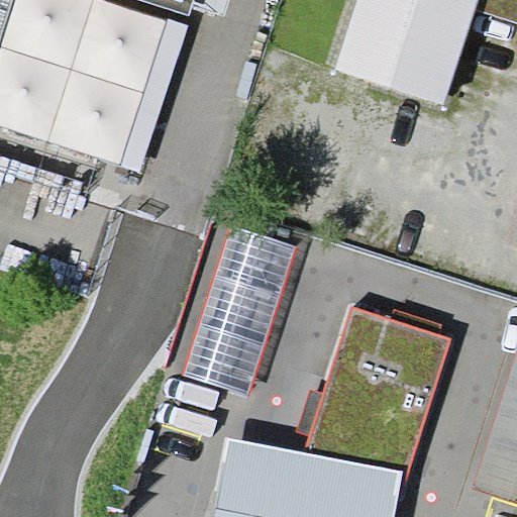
[(148,0),(189,12),(190,6),(192,0),(148,0)]
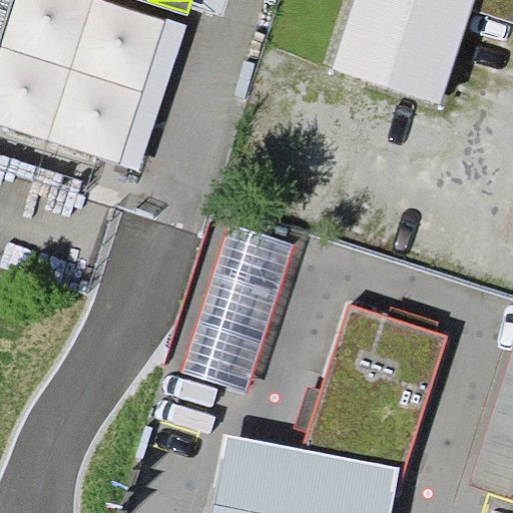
[(228,0),(190,0),(188,6),(223,18),(228,0)]
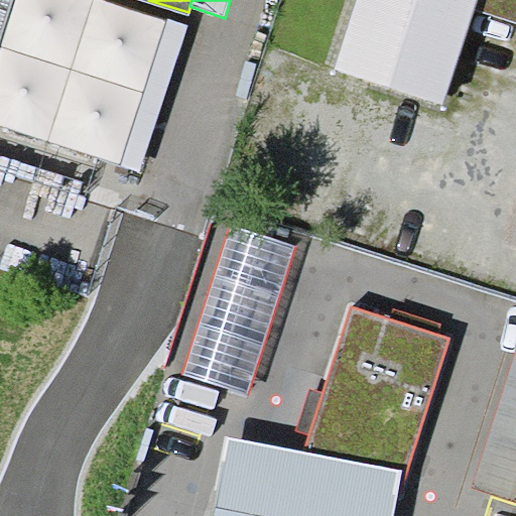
[(515,0),(355,0),(334,67),(338,68),(337,72),(442,105),(474,9),(515,22),(515,0)]
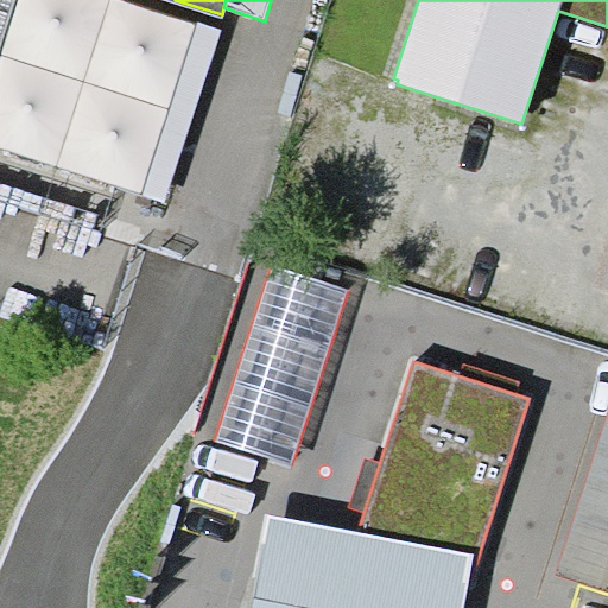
[(359,532),(475,553),(482,555),(532,398),(517,393),(460,374),(413,358),(381,463),(366,512),(359,532)]
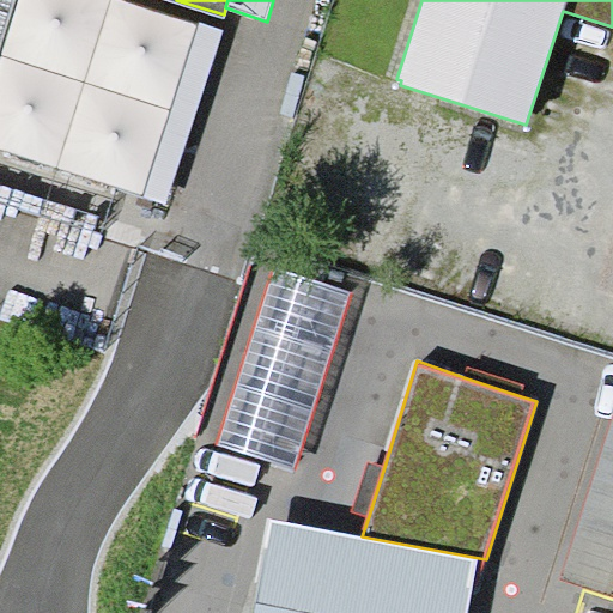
[(468,365),(463,377),(521,396),(525,386),(468,365)]
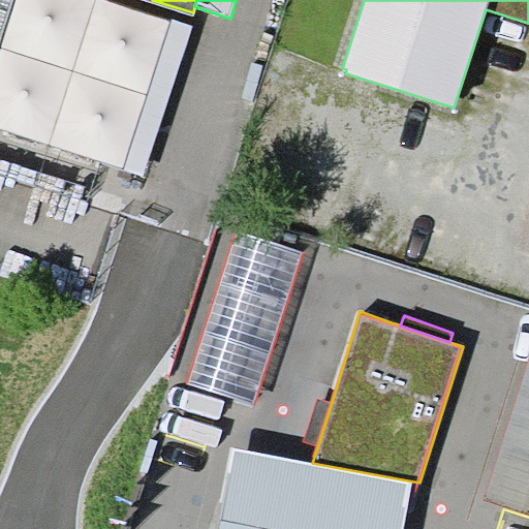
[(528,356),(484,499),(528,512),(528,356)]
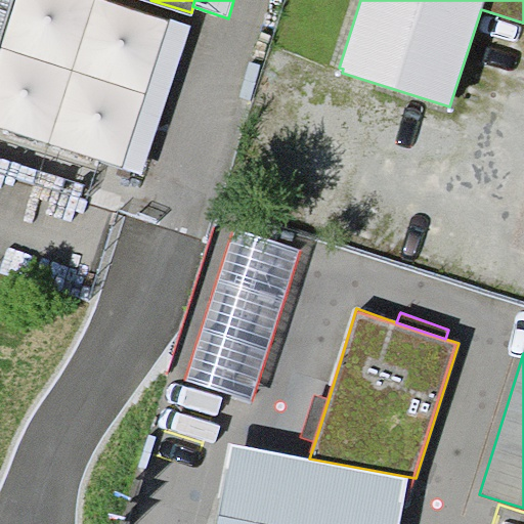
[(315,441),(329,399),(314,395),(301,437),(315,441)]
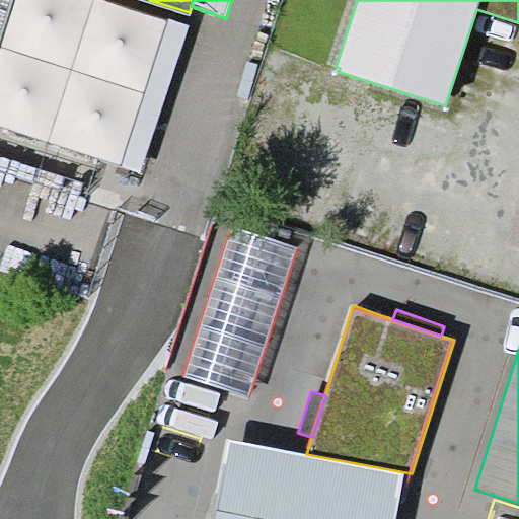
[(306,454),(227,437),(210,518),(396,518),(405,472),(306,454)]
